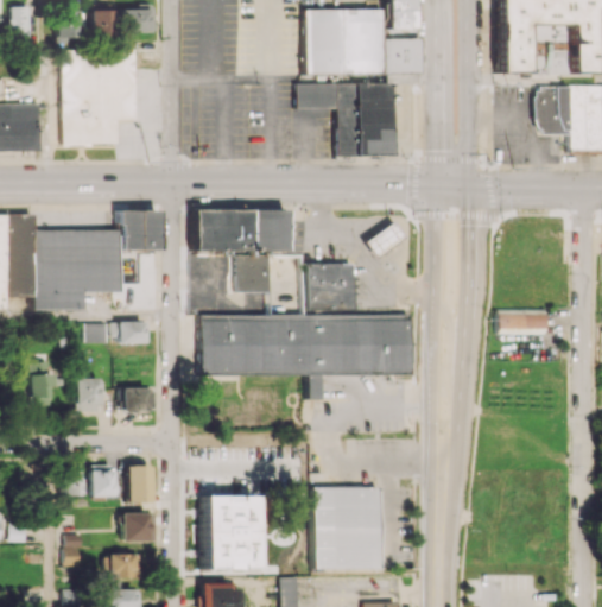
[(385,0),(386,29),(411,29),(410,0),(385,0)]
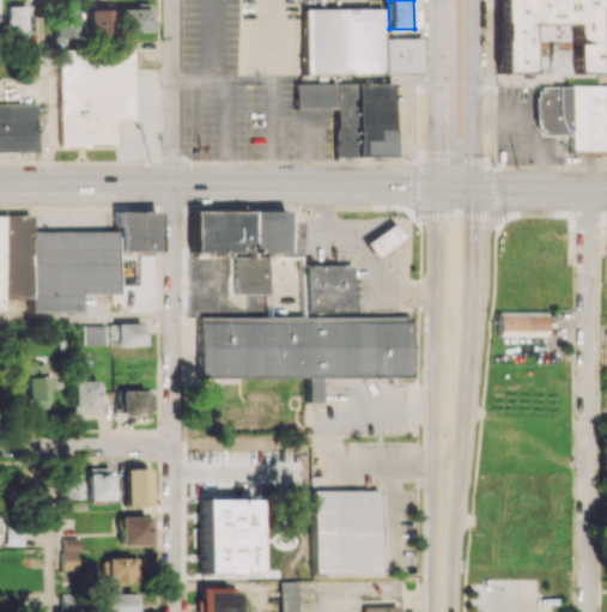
[(503,0),(503,73),(530,73),(529,25),(575,25),(575,73),(598,73),(598,10),(602,10),(602,0),(503,0)]
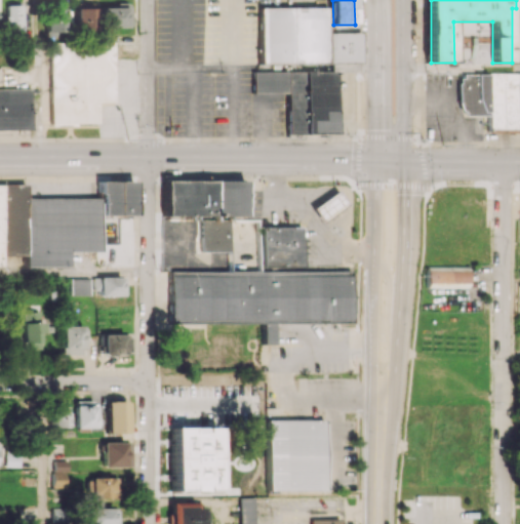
[(106,8),(106,29),(134,28),(133,4),(119,4),(119,8),(106,8)]
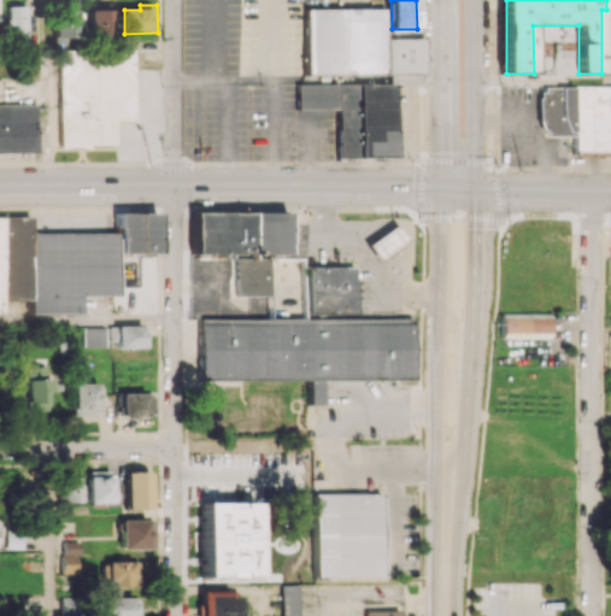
[(30,7),(11,7),(11,44),(30,44),(30,7)]
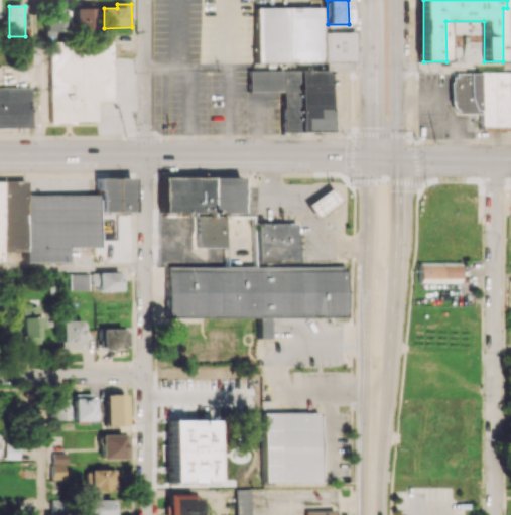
[(97,6),(78,6),(78,33),(97,33),(97,6)]
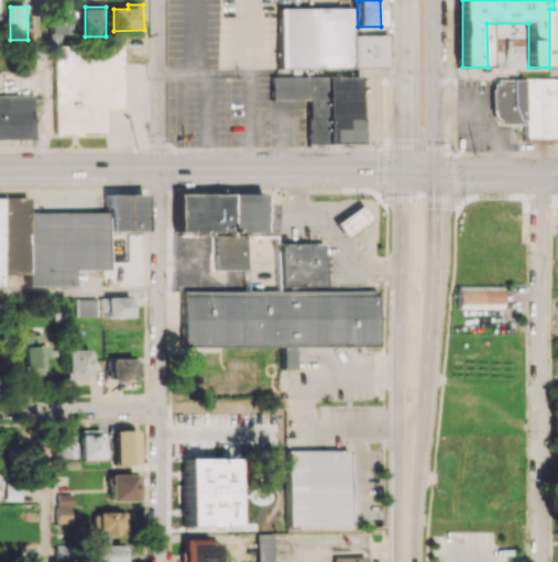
[(282,68),(386,68),(386,36),(352,36),(352,9),(282,9),(282,68)]
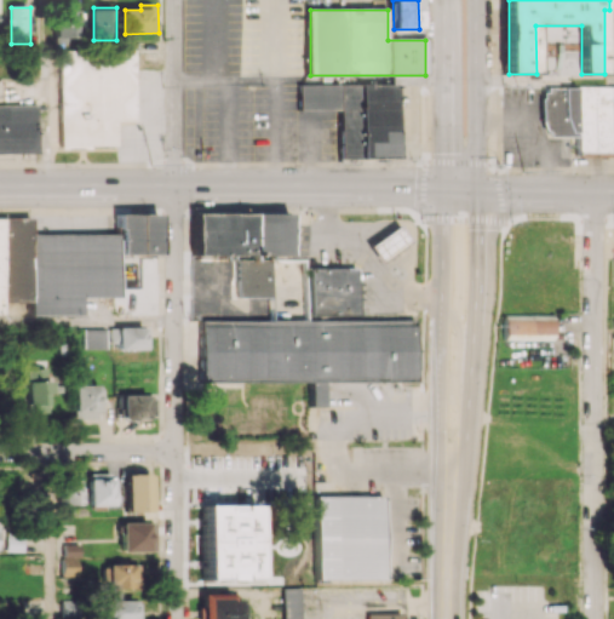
[(57,44),(80,44),(81,12),(58,12),(57,44)]
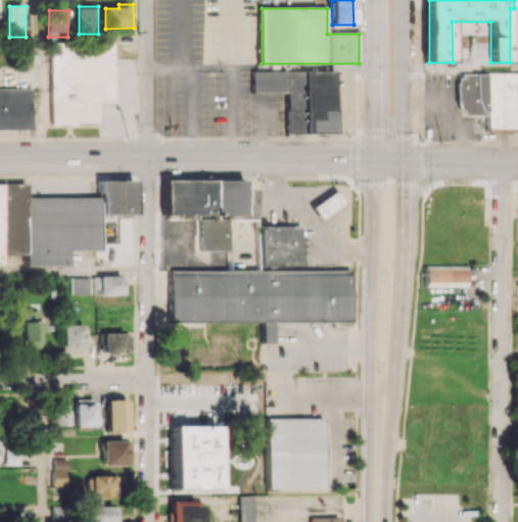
[(453,62),(452,21),(490,21),(490,62),(453,62)]
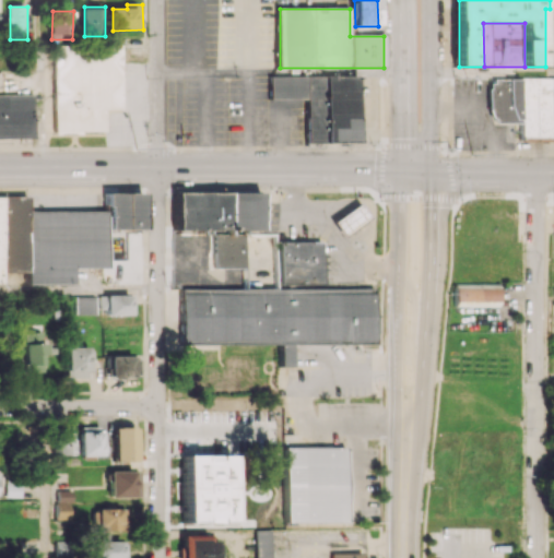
[(124,46),(58,47),(59,133),(108,132),(108,110),(126,109),(124,46)]
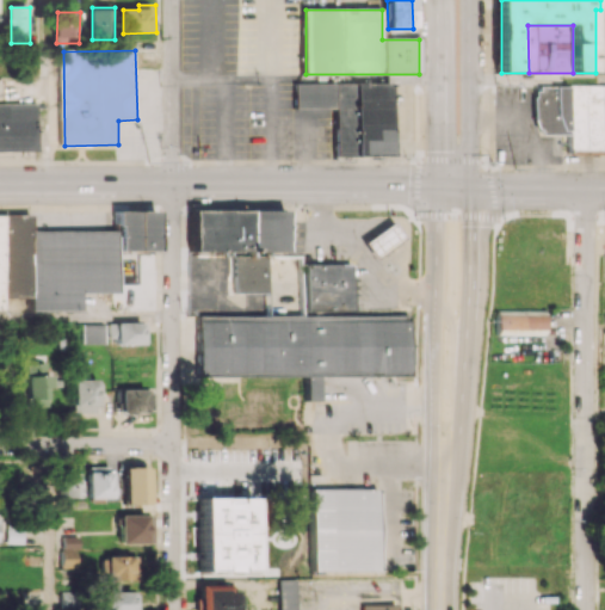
[(298,85),(298,110),(339,110),(339,156),(394,156),(394,85),(298,85)]
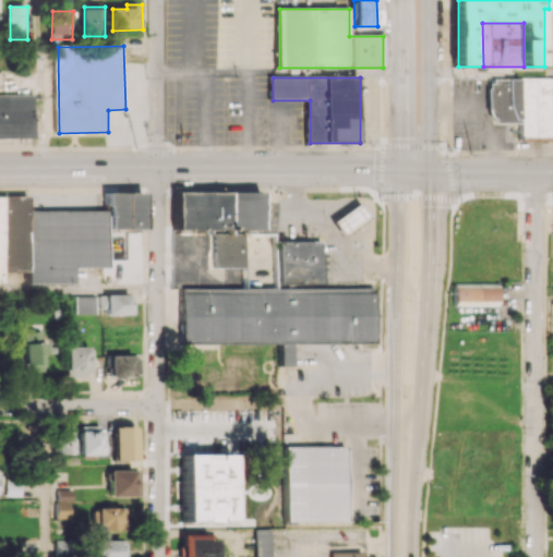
[(552,79),(493,79),(493,123),(524,123),(524,141),(552,140),(552,79)]
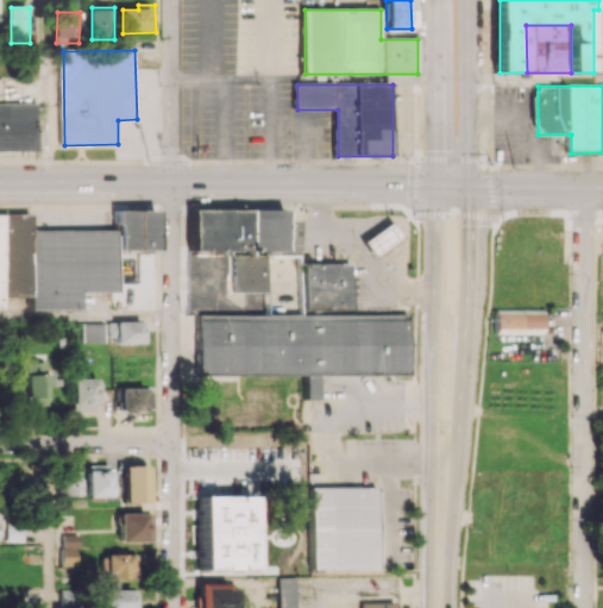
[(0,104),(0,150),(41,150),(39,104),(0,104)]
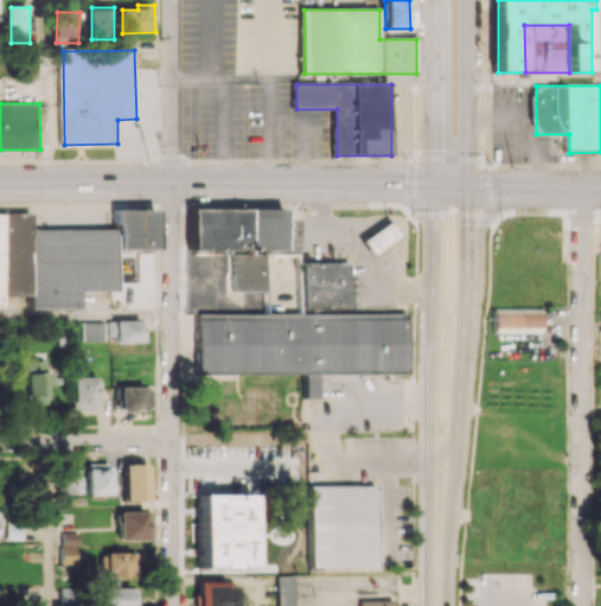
[(192,210),(192,250),(286,252),(286,211),(192,210)]
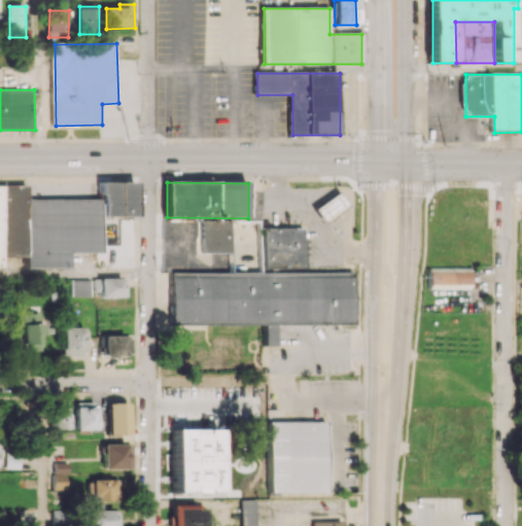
[(136,183),(104,183),(105,217),(136,217),(136,183)]
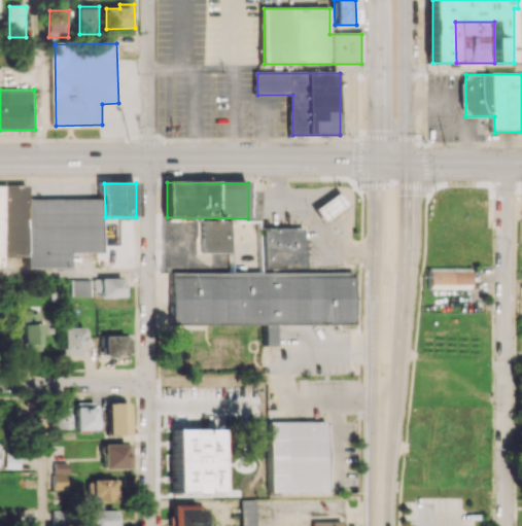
[(102,200),(29,200),(29,186),(0,185),(0,267),(1,268),(1,257),(29,257),(29,269),(71,269),(71,253),(102,253),(102,200)]
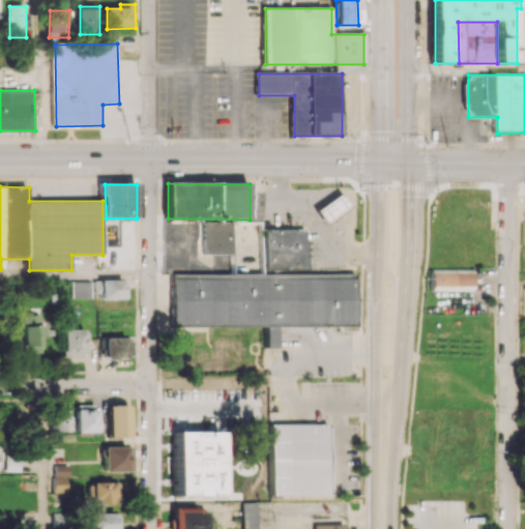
[(344,195),(353,208),(327,226),(318,212),(344,195)]
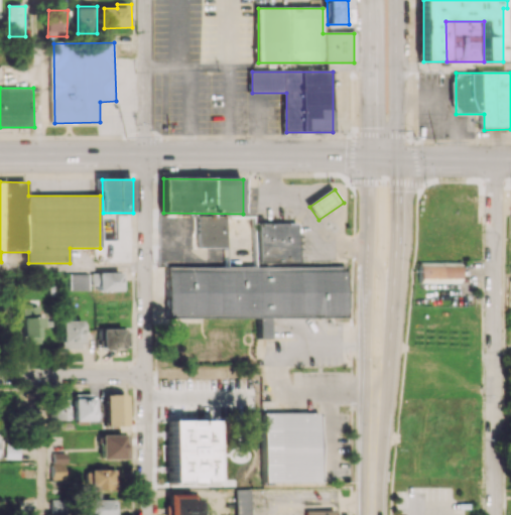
[(230,248),(230,217),(203,218),(203,248),(230,248)]
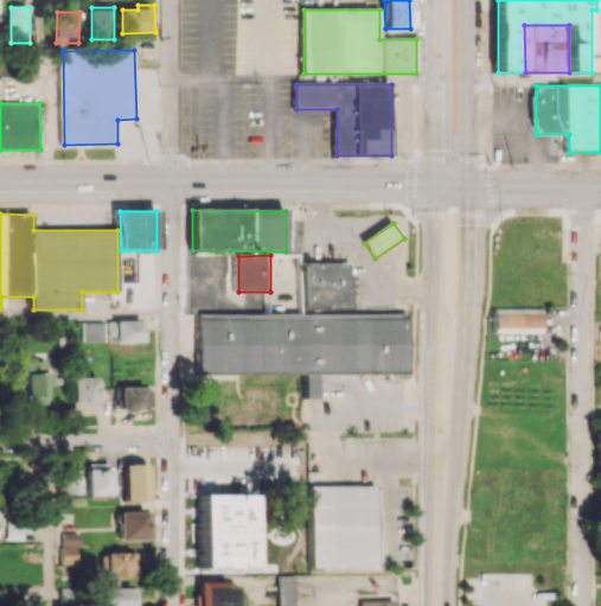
[(307,263),(307,311),(353,311),(353,263),(307,263)]
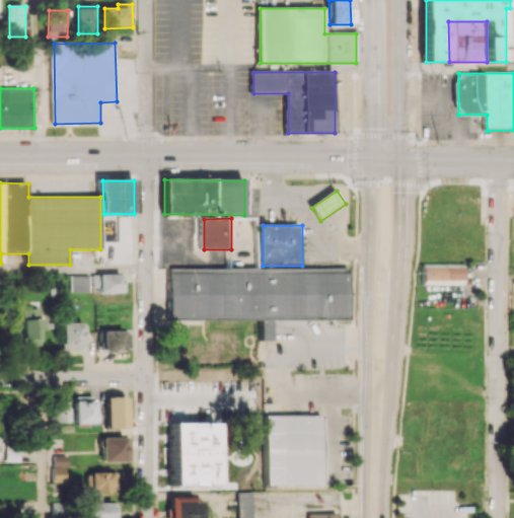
[(467,286),(467,265),(426,264),(425,286),(467,286)]
